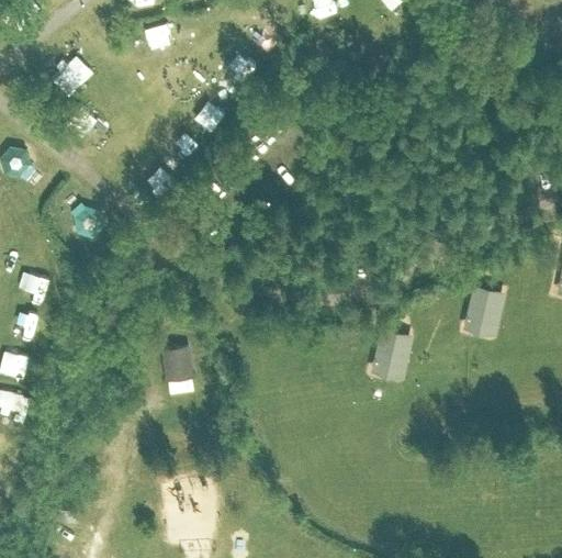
[(424,0),(397,0),(406,13),(425,1),(424,0)]
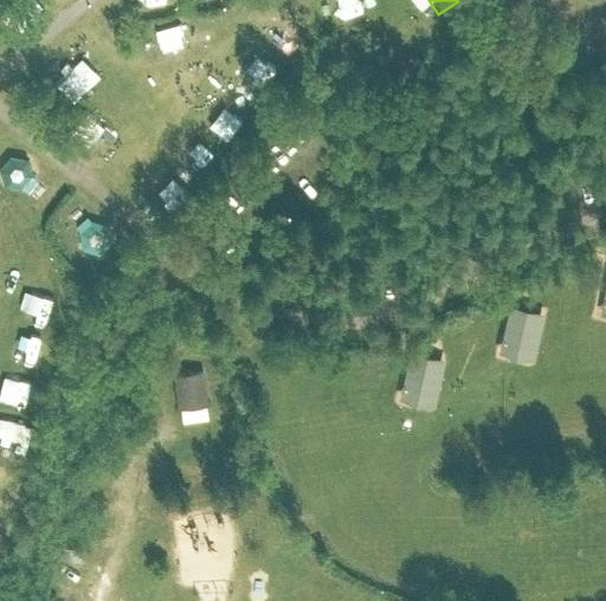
[(105,170),(128,149),(96,116),(73,139),(105,170)]
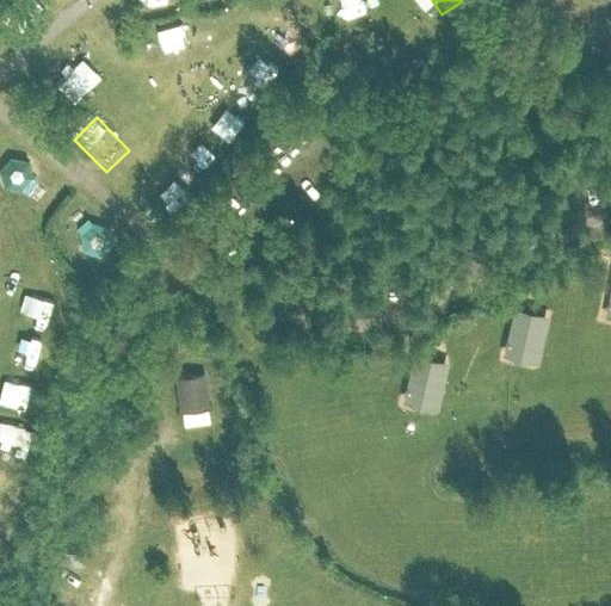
[(208,156),(189,167),(196,180),(215,168),(208,156)]
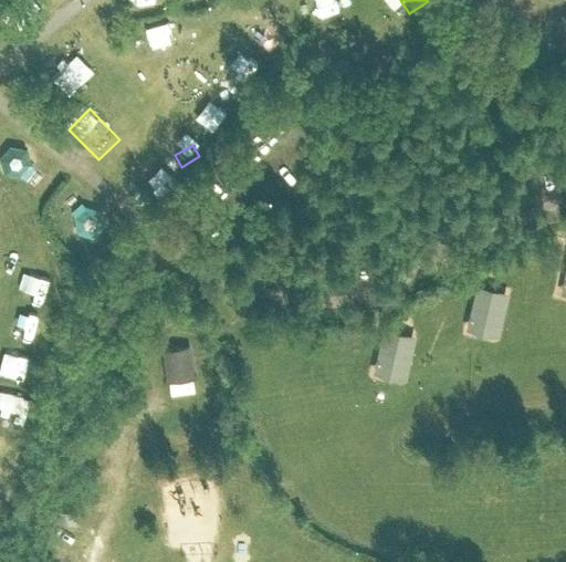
[(144,180),(164,195),(175,180),(156,165),(144,180)]
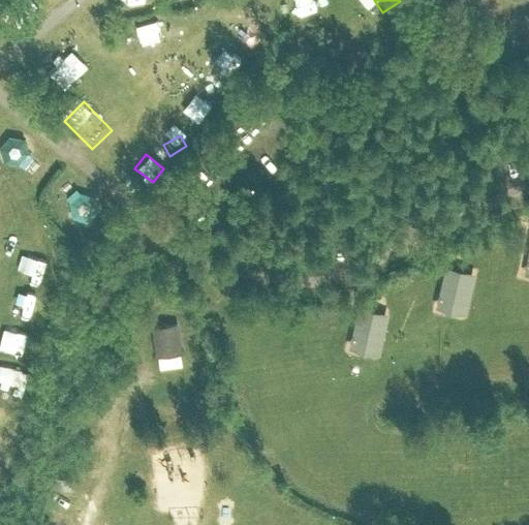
[(81,196),(69,206),(72,220),(86,225),(97,215),(94,202),(81,196)]
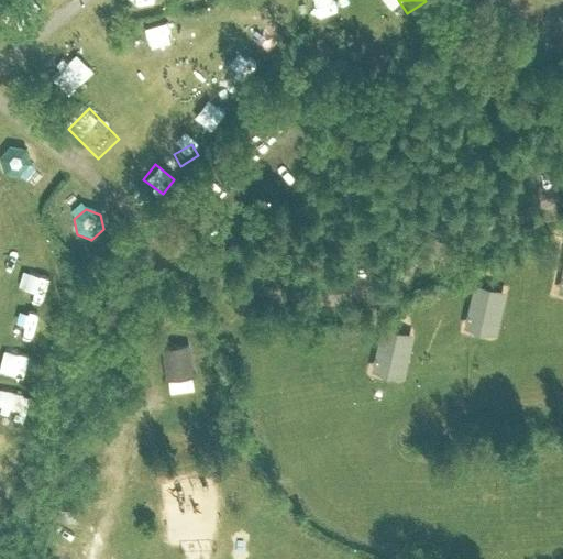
[(18,314),(9,333),(39,347),(47,327),(18,314)]
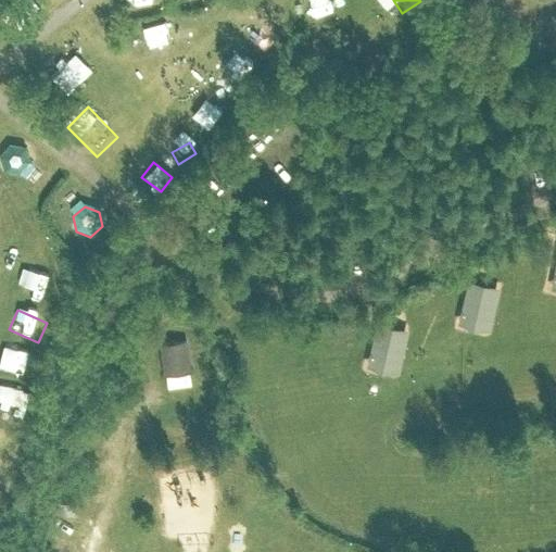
[(161,345),(164,378),(190,375),(187,341),(161,345)]
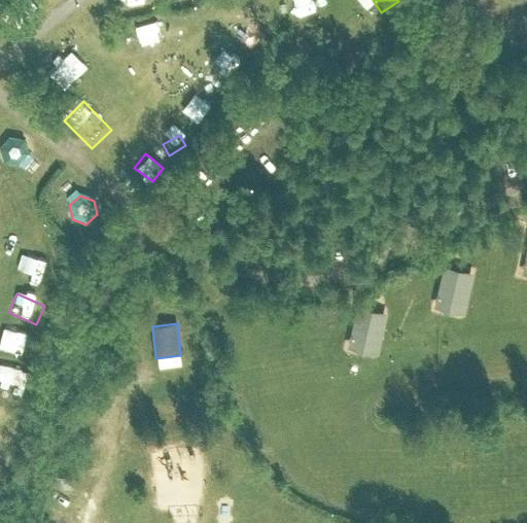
[(9,372),(8,396),(26,397),(28,373),(9,372)]
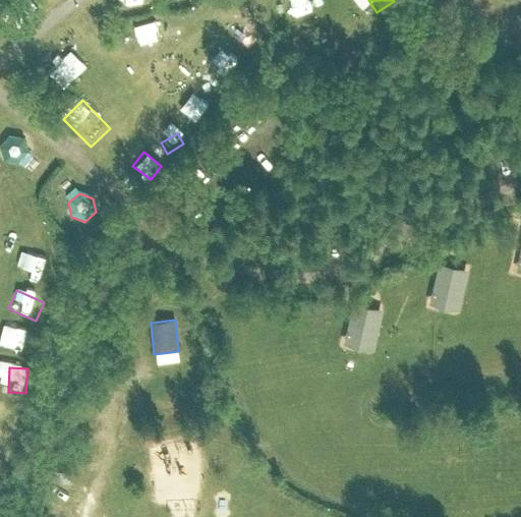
[(54,472),(53,482),(69,485),(70,475),(54,472)]
